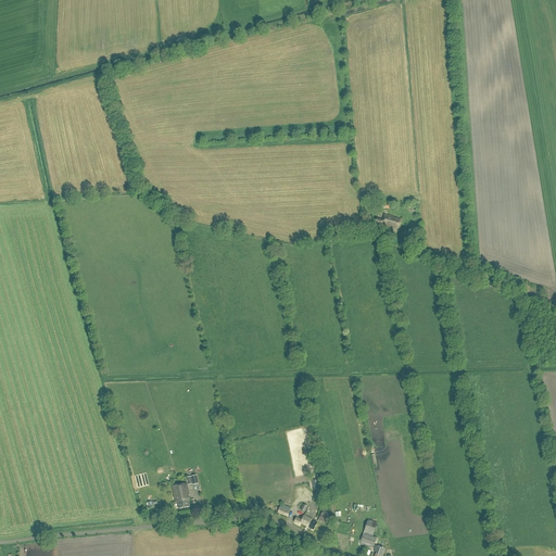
[(397,229),(401,219),(384,214),(382,220),(377,219),(375,227),(381,229),(382,225),(397,229)]
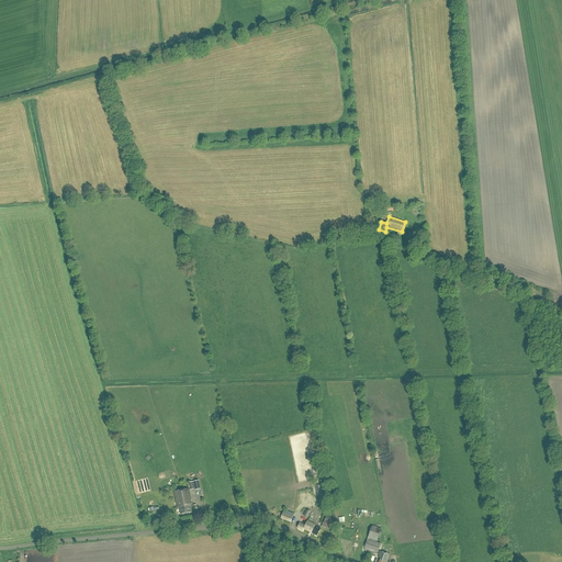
[(142,489),(138,489),(141,495),(149,493),(146,480),(139,482),(142,489)]
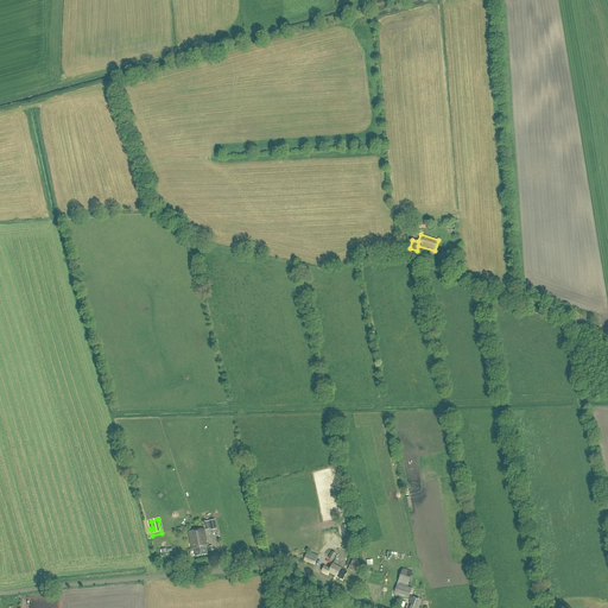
[(204,523),(207,531),(210,530),(211,531),(217,530),(215,520),(204,523)]
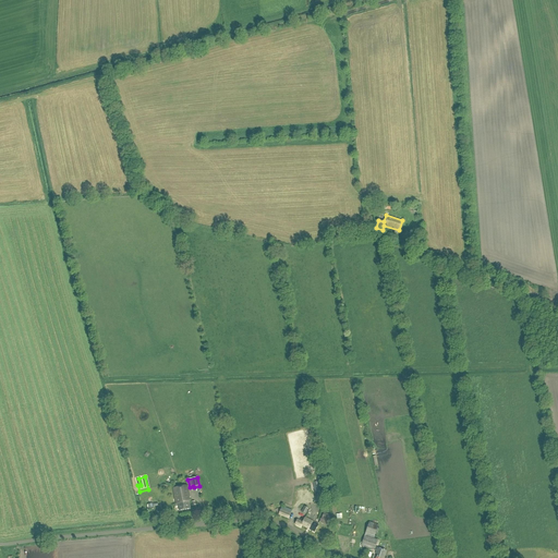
[(178,505),(180,511),(191,509),(187,497),(190,497),(187,486),(173,488),(177,505),(178,505)]
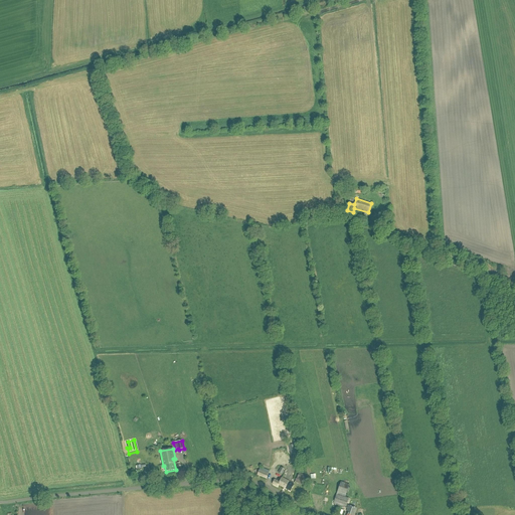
[(267,479),(269,474),(260,471),(258,475),(267,479)]
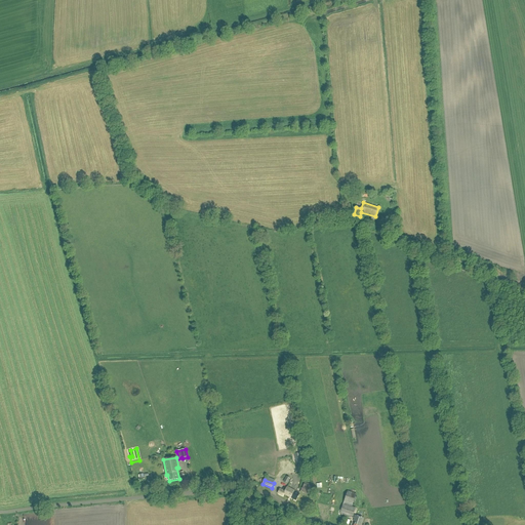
[(313,491),(310,490),(312,486),(306,482),(300,491),(310,496),(313,491)]
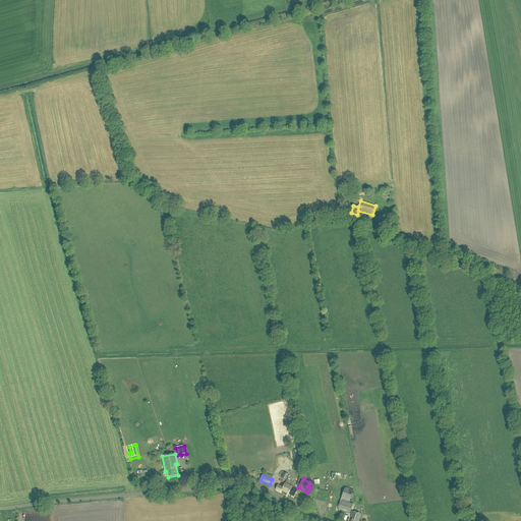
[(285,483),(284,485),(282,484),(281,486),(278,485),(276,489),(281,493),(282,490),(293,497),(297,489),(285,483)]
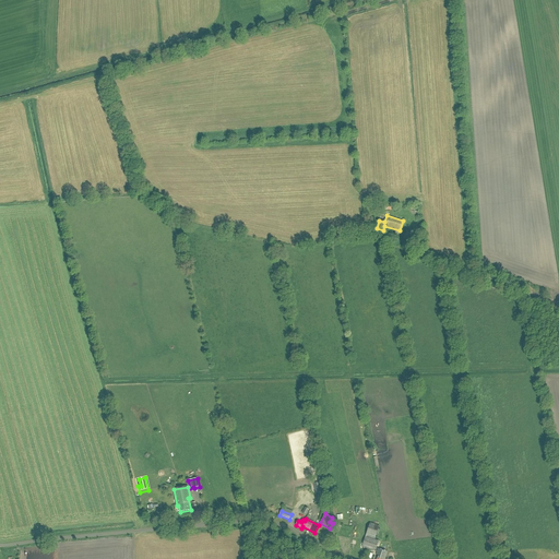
[(384,558),(388,551),(377,548),(379,540),(375,539),(379,526),(370,523),(366,536),(361,547),(378,551),(377,555),(378,556),(376,558),(384,558)]
